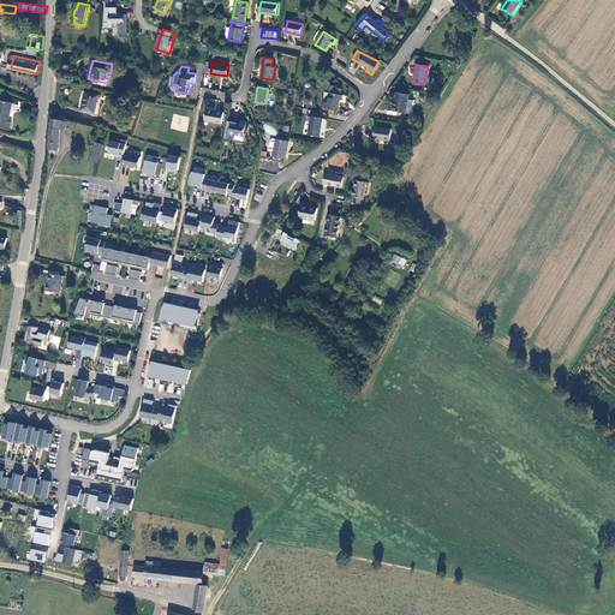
[(85,90),(82,108),(97,112),(101,94),(85,90)]
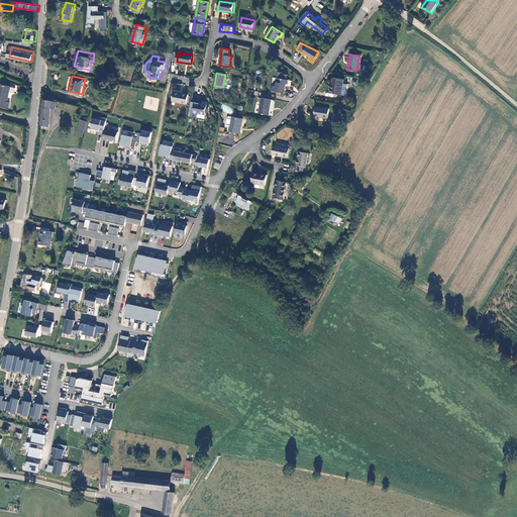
[(273,86),(272,90),(284,93),(285,84),(288,84),(288,80),(277,77),(275,86),(273,86)]
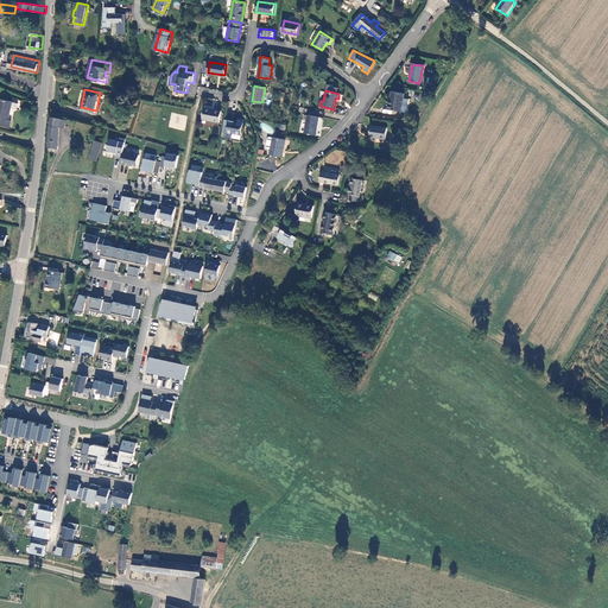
[(409,95),(392,92),(388,108),(405,112),(409,95)]
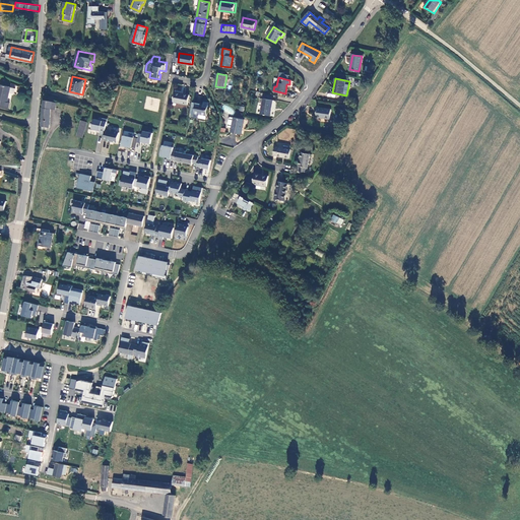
[(0,105),(9,108),(11,102),(8,101),(12,86),(2,83),(0,90),(0,105)]
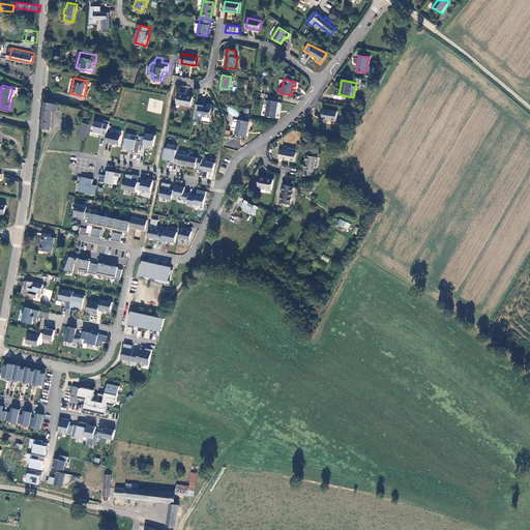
[(178,94),(177,102),(192,106),(194,96),(178,94)]
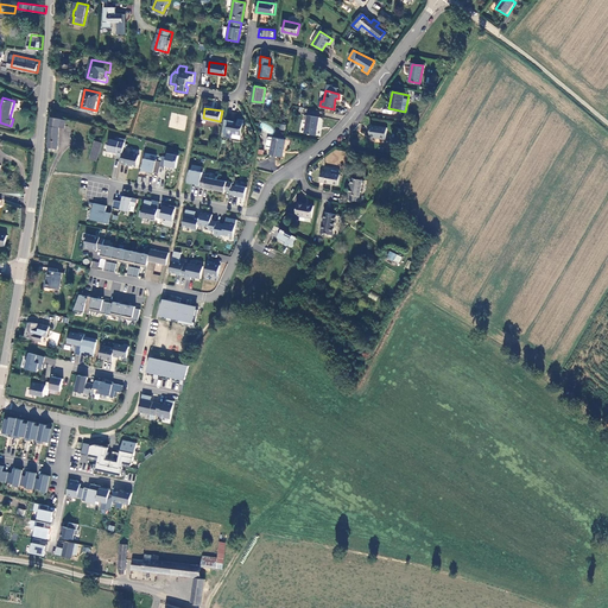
[(308,114),(304,132),(316,134),(318,116),(308,114)]
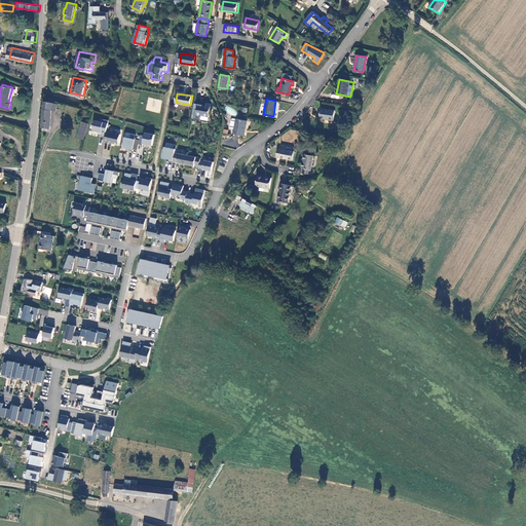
[(51,128),(53,110),(57,110),(59,103),(46,101),(45,108),(44,126),(43,129),(47,130),(48,127),(51,128)]
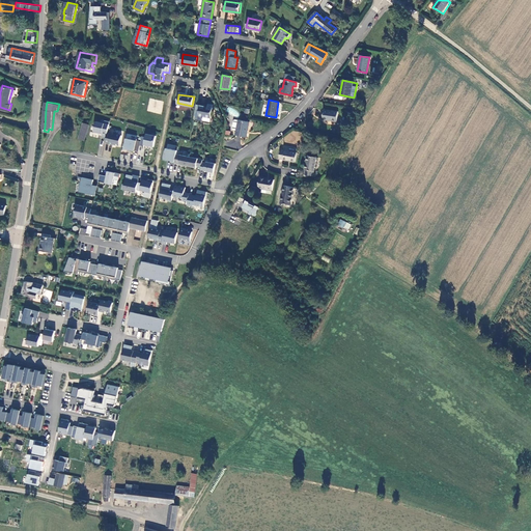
[(198,114),(198,115),(212,117),(213,107),(200,105),(199,111),(198,114)]
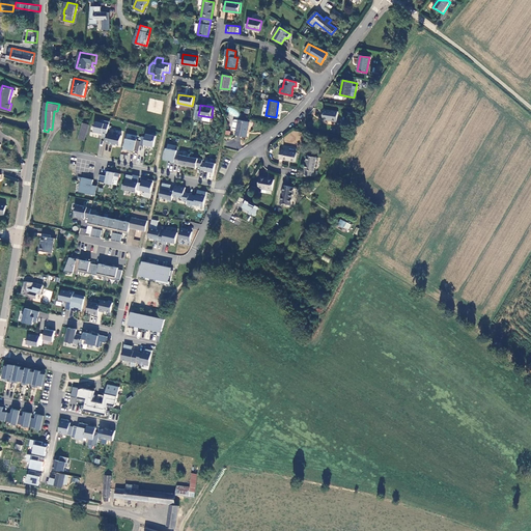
[(324,110),(323,118),(336,120),(337,112),(324,110)]
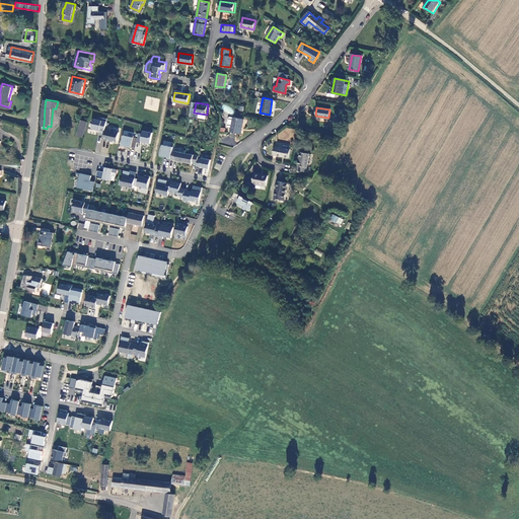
[(105,129),(108,119),(99,117),(99,119),(94,118),(92,129),(100,130),(99,133),(104,134),(105,129)]
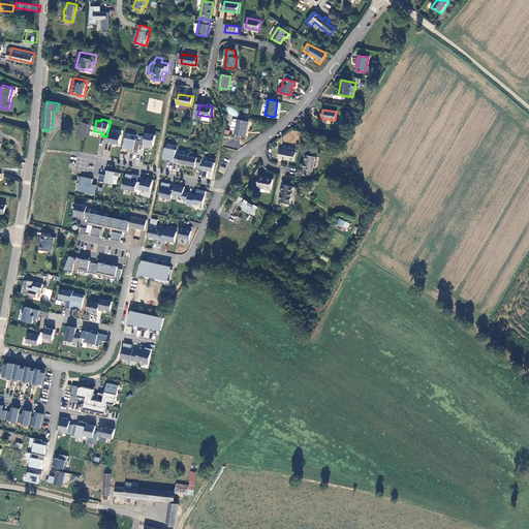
[(236,129),(235,133),(246,135),(249,121),(238,119),(236,129)]
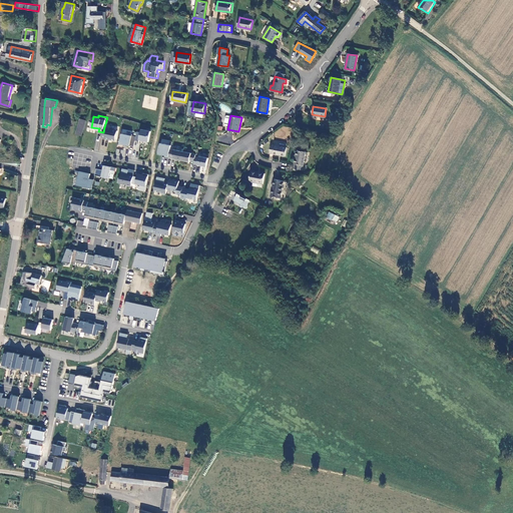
[(83,134),(86,121),(81,119),(77,132),(83,134)]
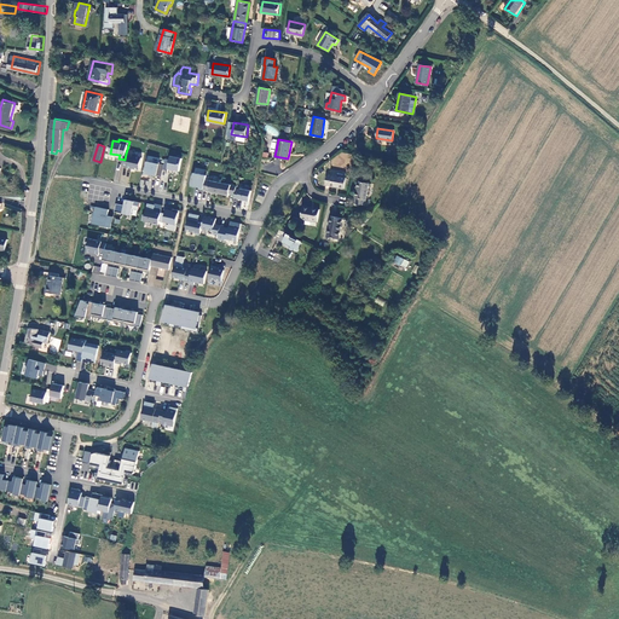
[(143,157),(126,154),(125,160),(123,166),(128,167),(133,168),(133,167),(139,169),(143,157)]
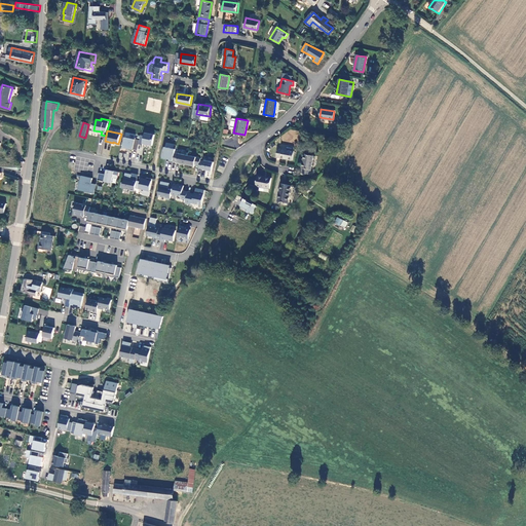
[(145,135),(141,135),(140,140),(139,144),(143,145),(144,143),(153,145),(155,134),(146,132),(145,135)]
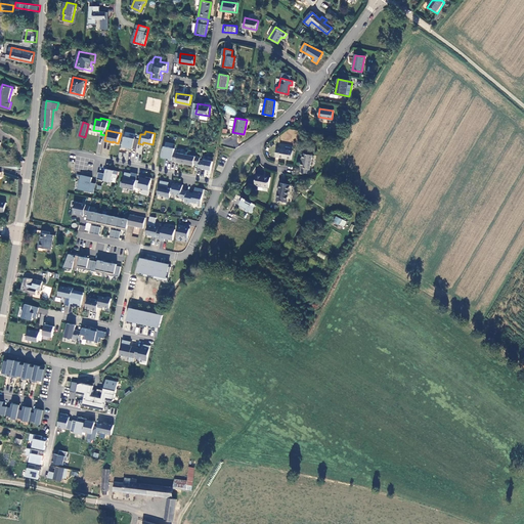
[(130,137),(125,136),(123,146),(133,148),(133,147),(137,148),(138,143),(139,139),(135,138),(135,137),(131,135),(130,137)]
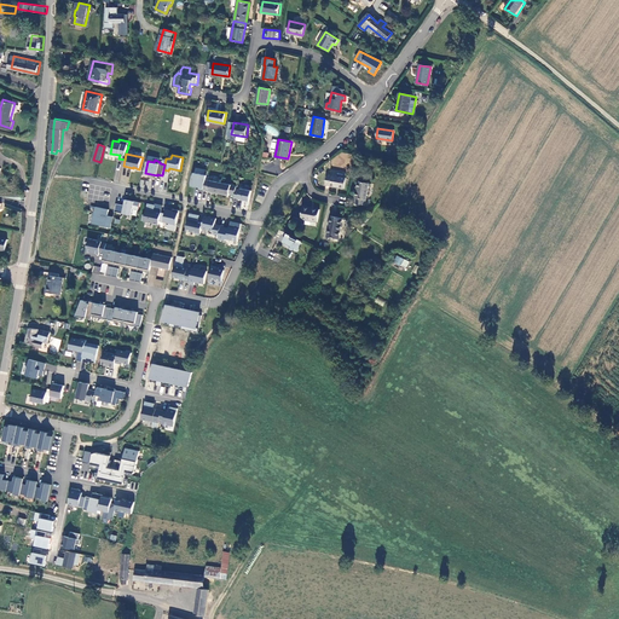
[(207,174),(194,172),(191,185),(200,186),(198,187),(203,189),(206,179),(207,174)]
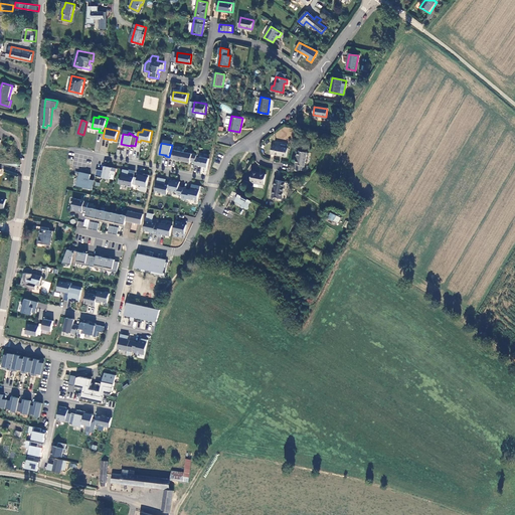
[(273,144),(271,153),(286,156),(288,147),(273,144)]
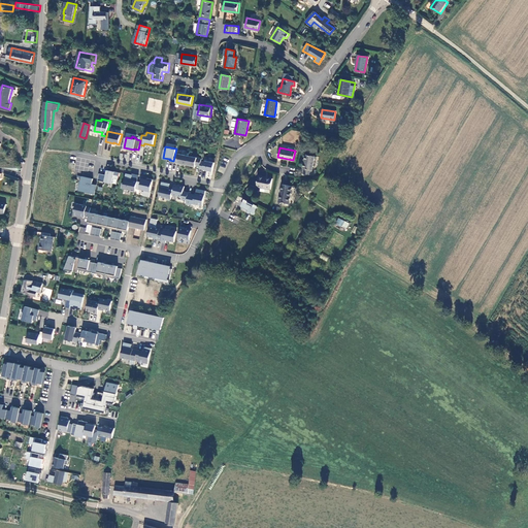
[(189,155),(175,153),(173,161),(173,162),(187,164),(189,155)]
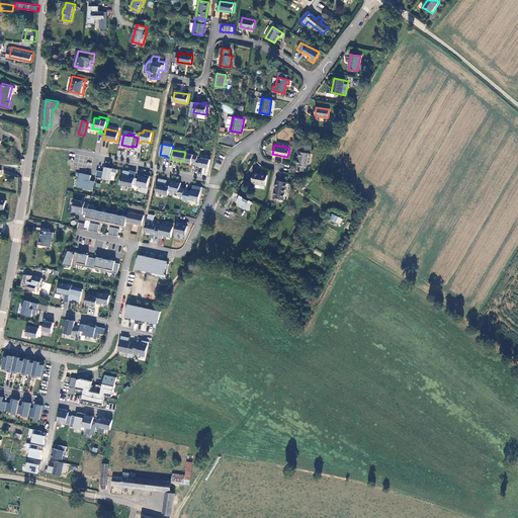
[(309,153),(298,151),(296,164),(296,165),(295,170),(305,171),(306,166),(307,166),(309,153)]
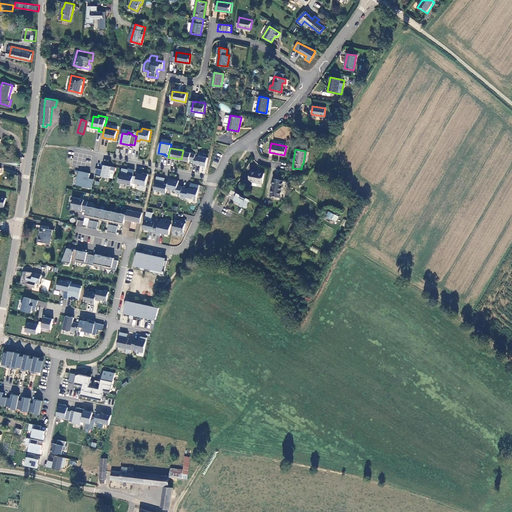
[(196,153),(183,150),(181,159),(189,161),(189,160),(194,160),(195,156),(196,153)]
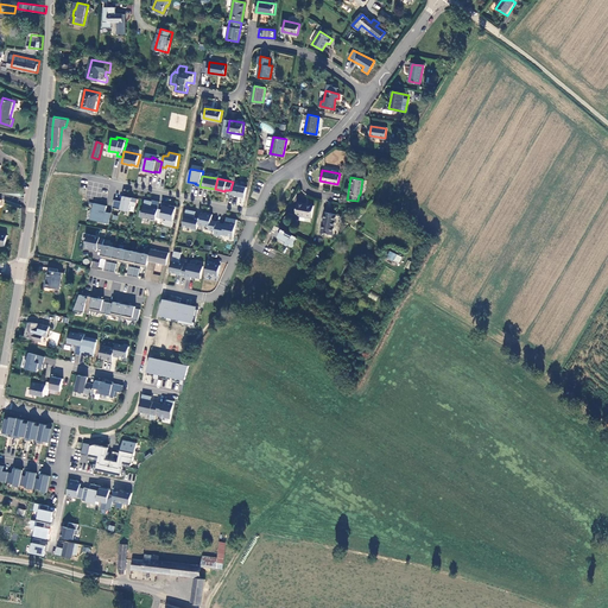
[(236,185),(232,185),(230,190),(229,194),(245,197),(247,187),(236,184),(236,185)]
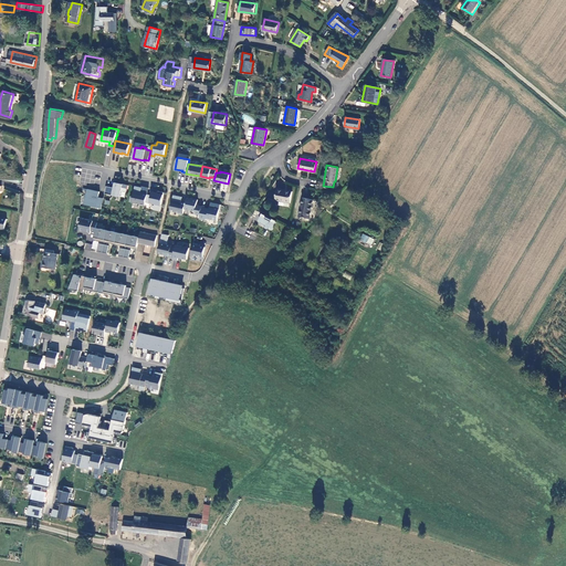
[(128,184),(115,181),(114,187),(112,186),(109,194),(121,196),(122,189),(127,190),(128,184)]
